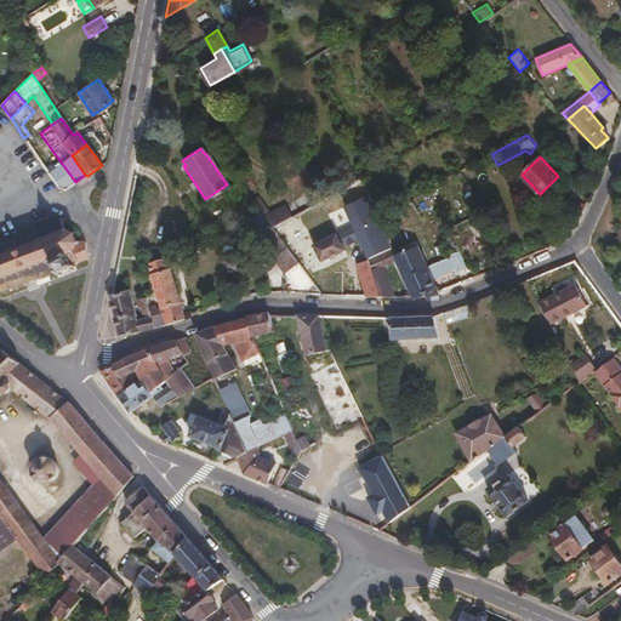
[(377,211),(368,191),(363,178),(339,192),(345,209),(368,260),(387,251),(392,249),(376,212),(377,211)]
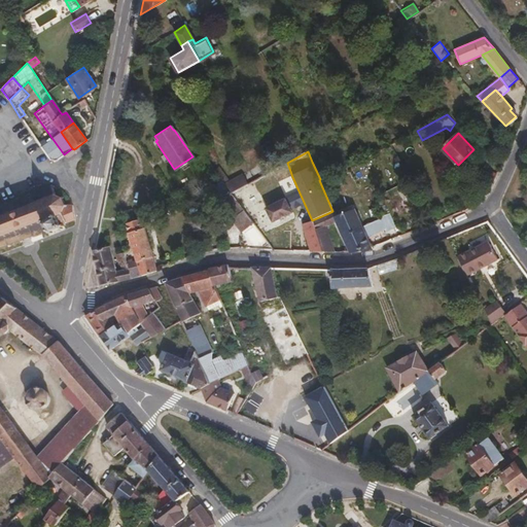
[(292,177),(287,163),(279,167),(285,181),(292,177)]
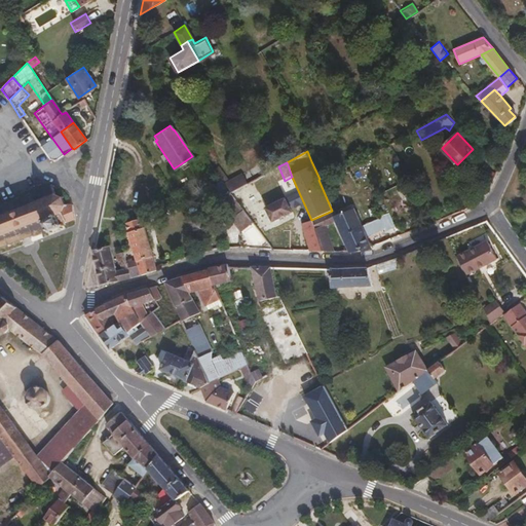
[(266,208),(253,181),(232,192),(245,209),(254,222),(259,228),(272,221),(266,208)]
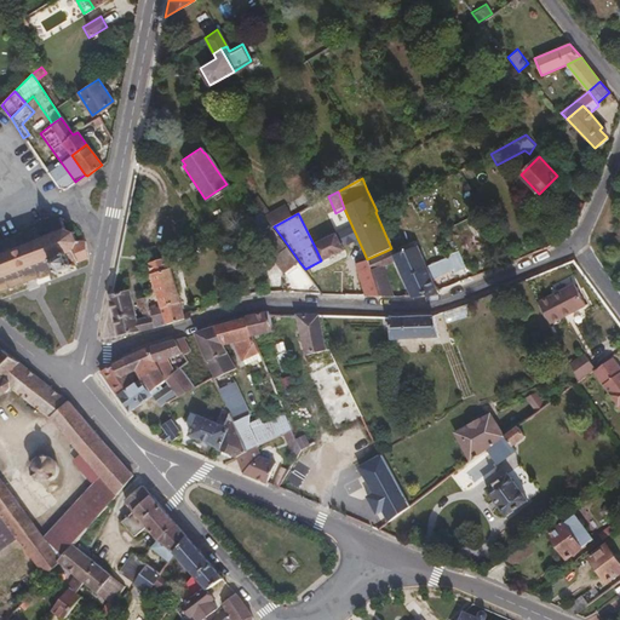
[(38,276),(49,271),(50,275),(57,273),(58,274),(59,274),(61,274),(61,271),(69,268),(70,269),(72,270),(73,269),(73,267),(74,265),(74,263),(87,258),(85,240),(76,241),(74,234),(65,228),(62,220),(63,219),(63,218),(62,218),(59,217),(58,217),(58,219),(52,222),(51,219),(47,220),(49,223),(35,228),(34,227),(32,228),(32,230),(21,234),(19,231),(17,233),(17,235),(7,239),(7,236),(4,237),(5,240),(0,241),(0,291),(10,287),(10,290),(11,290),(12,288),(12,287),(22,282),(23,285),(26,283),(24,281),(35,277),(35,280),(38,279),(38,276)]
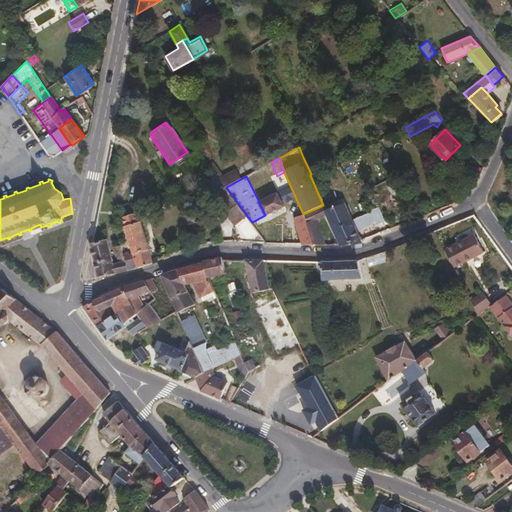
[(238,203),(226,187),(222,183),(218,187),(234,206),(238,203)]
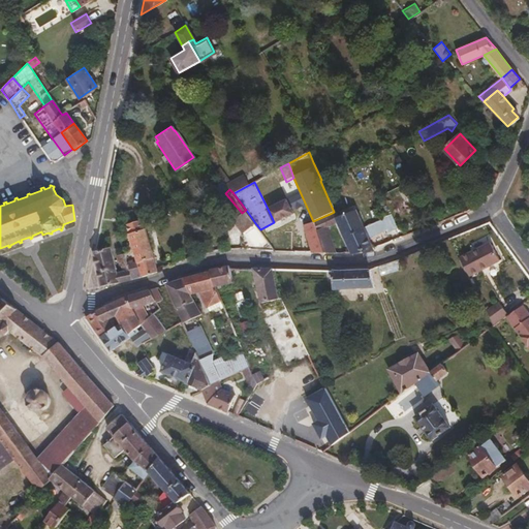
[(292,212),(285,198),(268,209),(274,222),(292,212)]
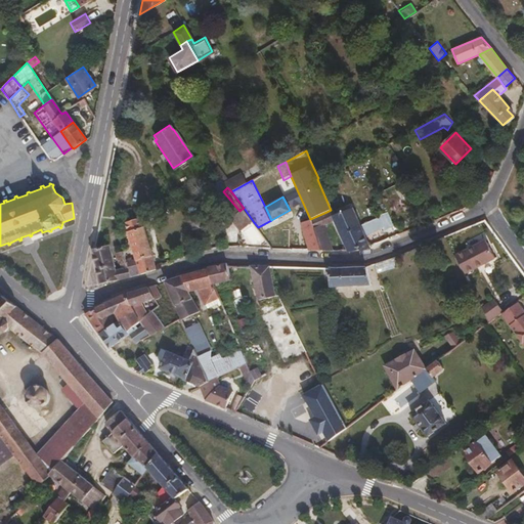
[(359,224),(351,207),(333,215),(341,233),(359,224)]
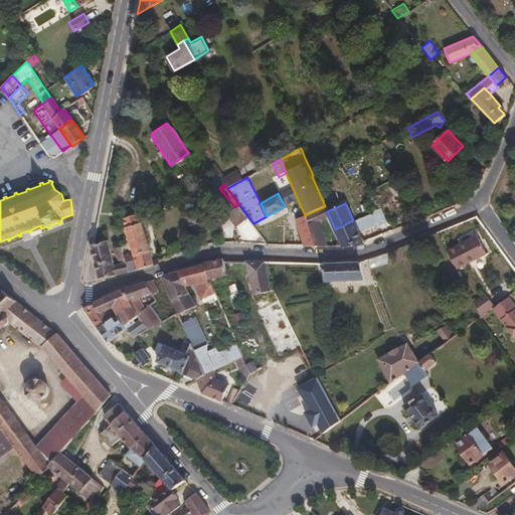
[(248,217),(239,204),(235,207),(227,213),(237,225),(248,217)]
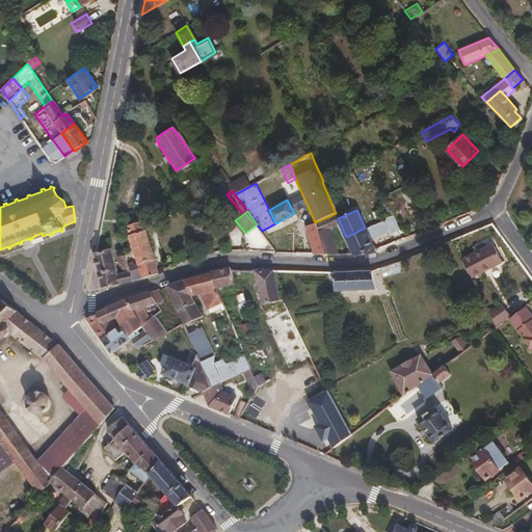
[(396,221),(393,214),(381,218),(382,219),(386,225),(396,221)]
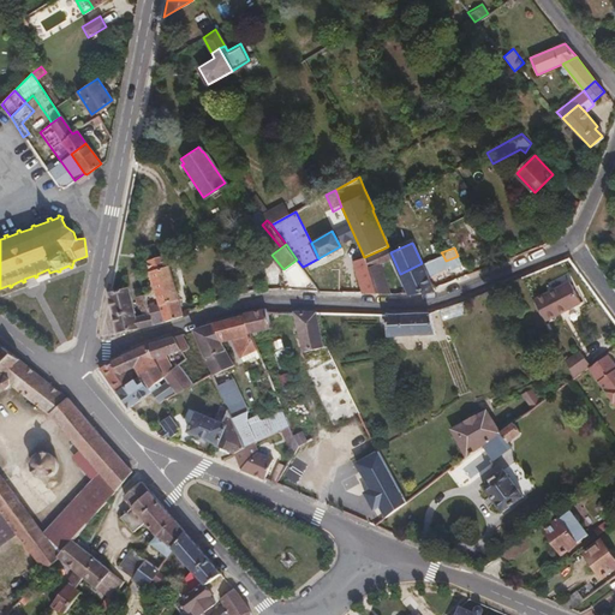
[(381,258),(384,257),(383,249),(364,257),(369,268),(382,262),(381,258)]
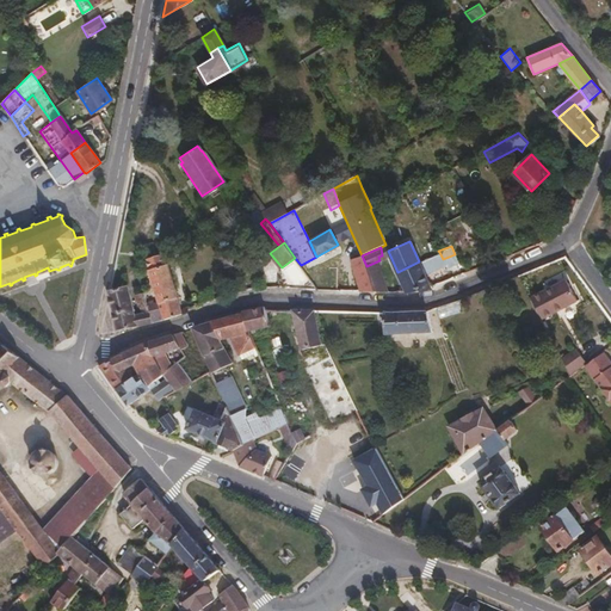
[(181,310),(164,252),(147,258),(146,260),(155,302),(147,306),(148,310),(152,322),(183,314),(181,310)]
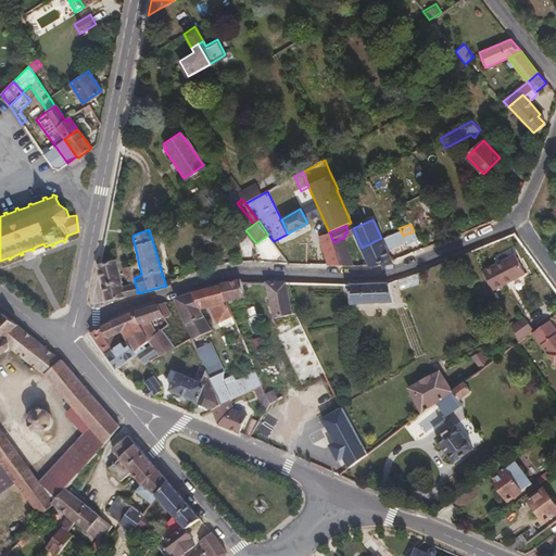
[(403,236),(400,229),(391,234),(393,239),(403,236)]
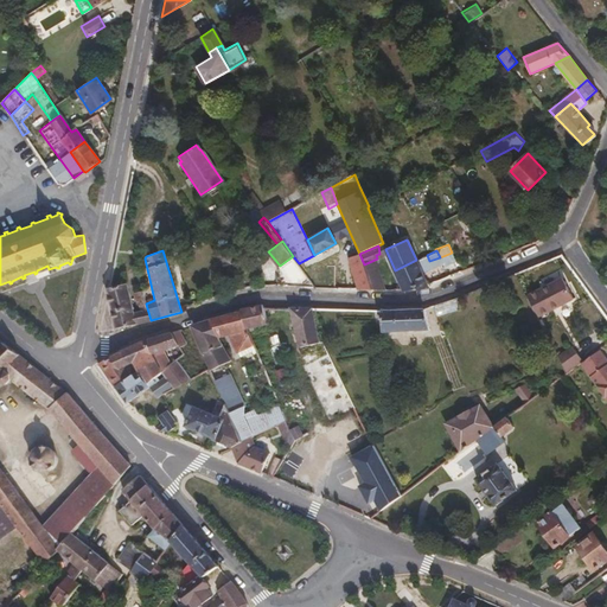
[(372,289),(364,264),(359,254),(349,257),(358,289),(372,289)]
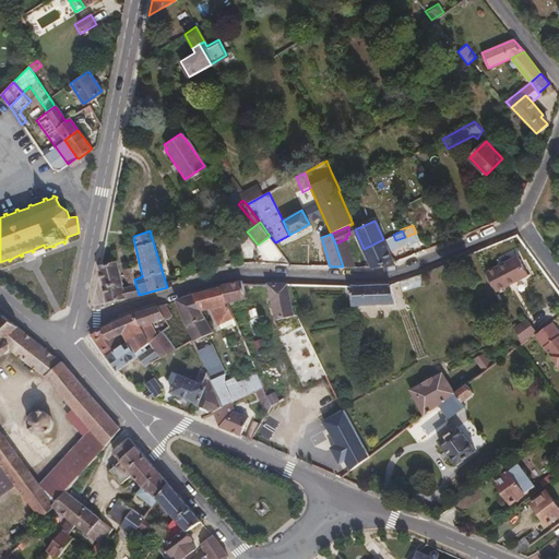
[(355,266),(347,238),(335,244),(343,266),(355,266)]
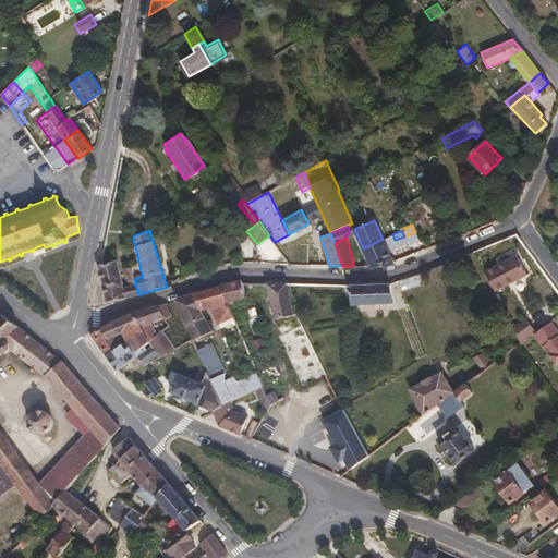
[(392,262),(383,239),(363,249),(371,266),(392,262)]
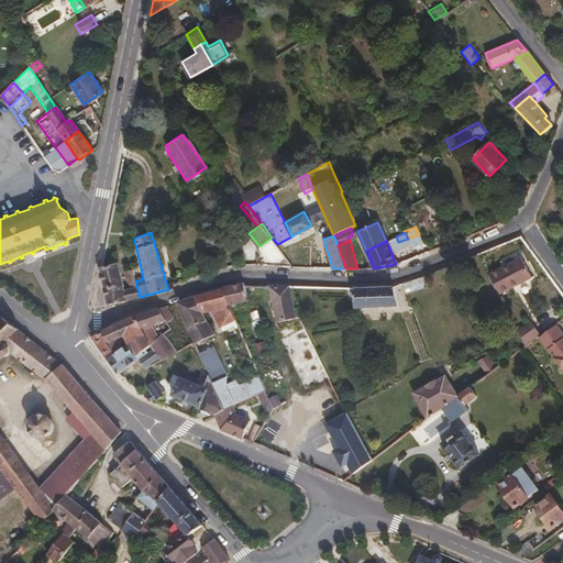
[(532,277),(522,258),(490,274),(500,294),(532,277)]
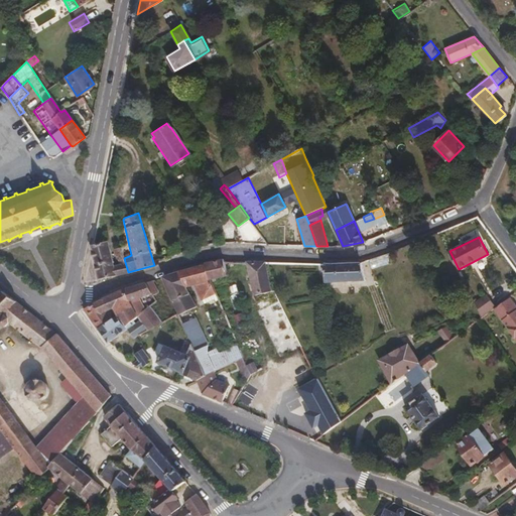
[(113,266),(107,241),(91,245),(94,258),(99,278),(128,272),(125,262),(120,264),(113,266)]
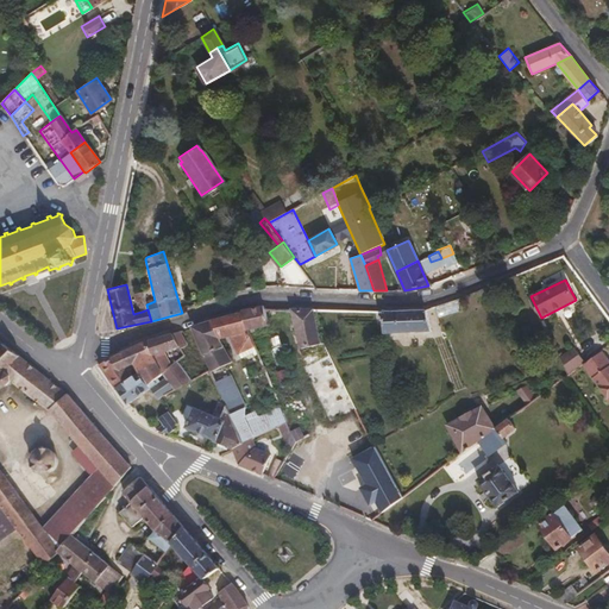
[(146,303),(142,292),(135,294),(138,306),(140,306),(146,303)]
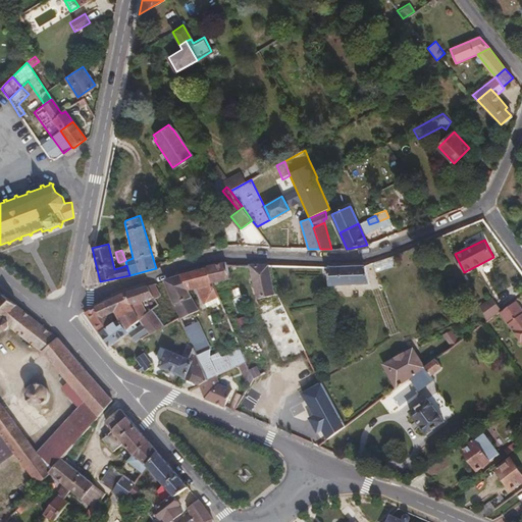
[(394,266),(395,257),(372,263),(375,272),(394,266)]
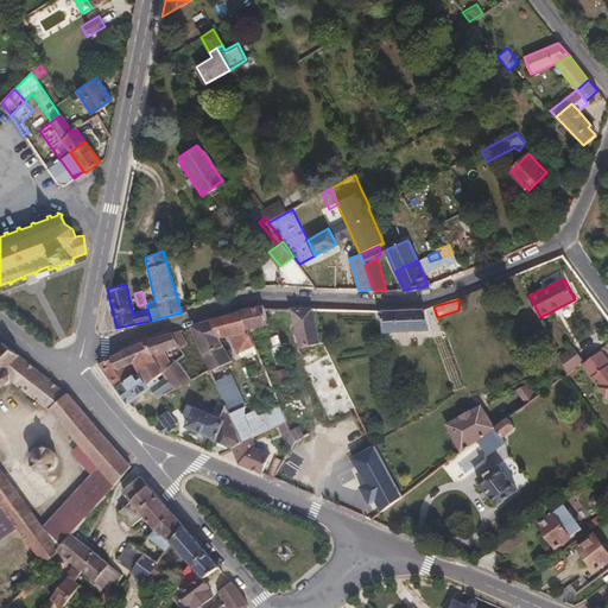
[(267,322),(264,304),(242,309),(242,312),(247,328),(267,322)]
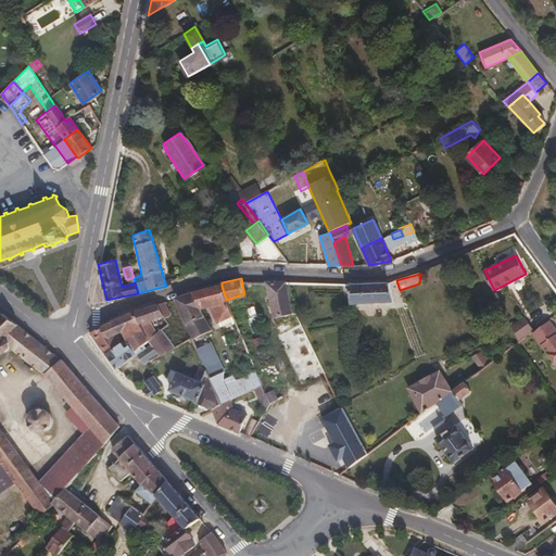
[(293,313),(287,282),(266,282),(274,317),(293,313)]
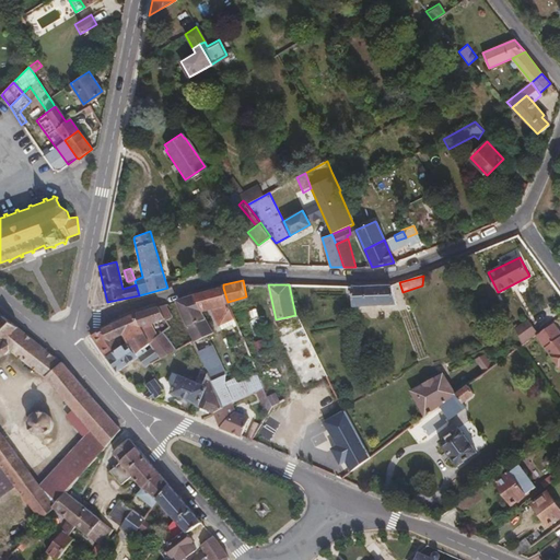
[(396,303),(391,284),(377,286),(353,287),(354,305),(396,303)]
